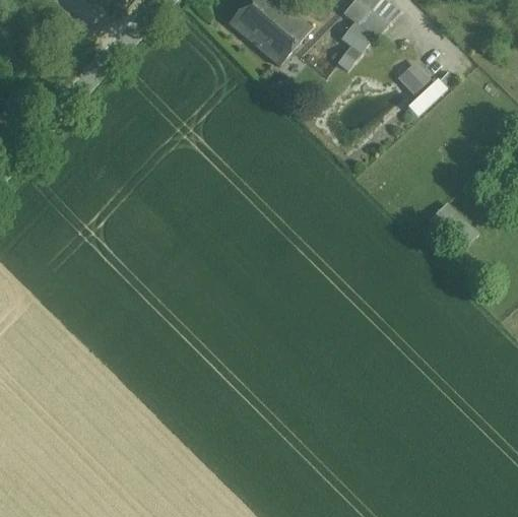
[(309,29),(274,0),(247,0),(228,23),(277,66),(309,29)]
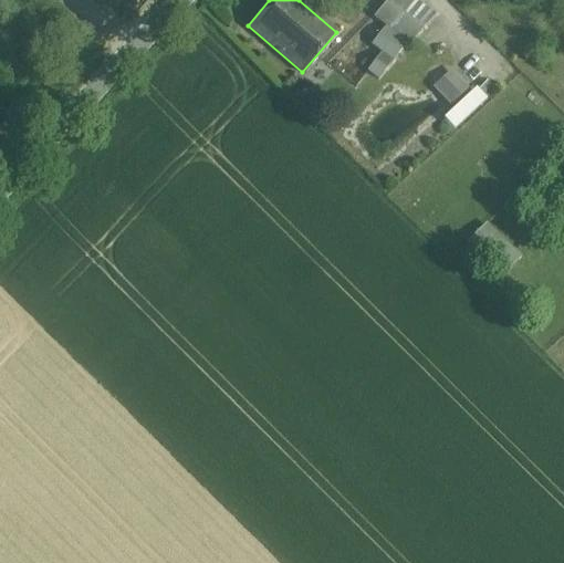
[(430,17),(409,0),(384,0),(375,11),(386,21),(408,38),(409,39),(430,17)]
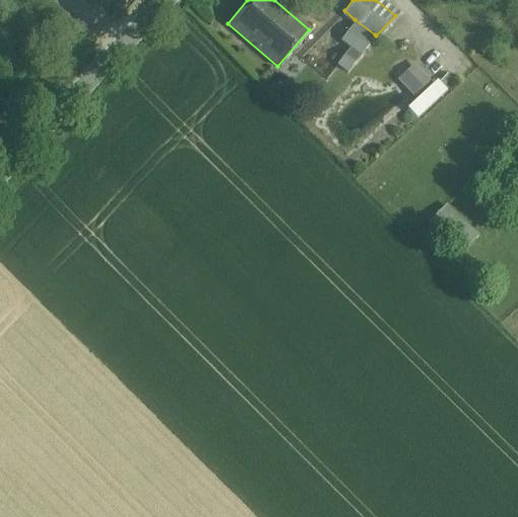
[(375,35),(354,19),(342,35),(362,50),(375,35)]
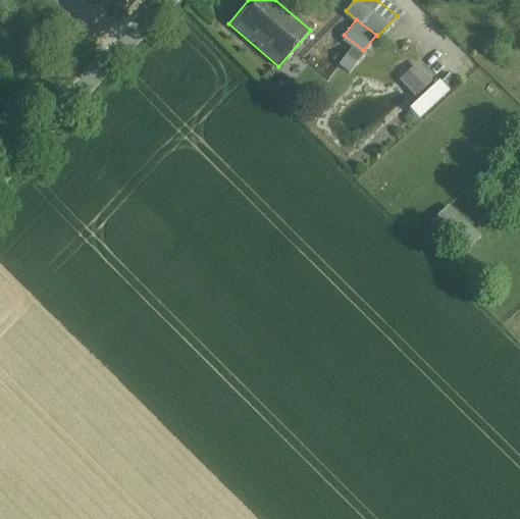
[(357,59),(347,51),(338,63),(347,70),(357,59)]
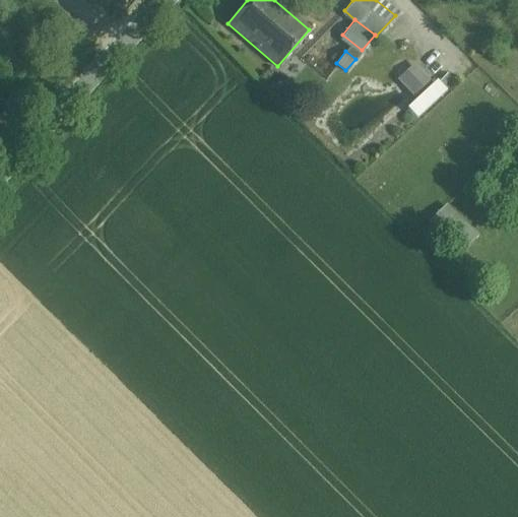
[(426,79),(413,65),(399,78),(411,91),(426,79)]
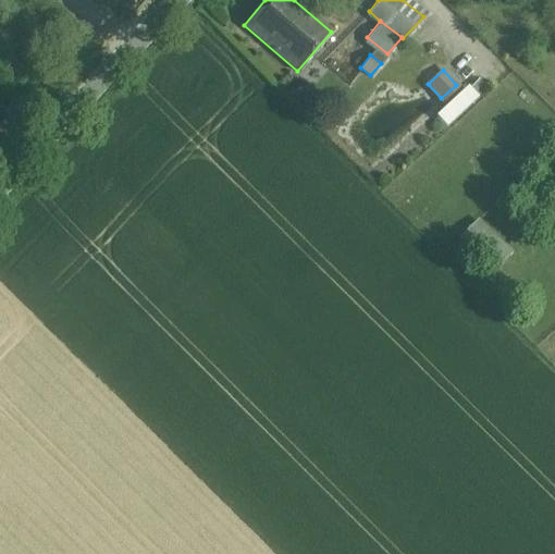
[(469,83),(438,113),(448,125),(480,95),(469,83)]
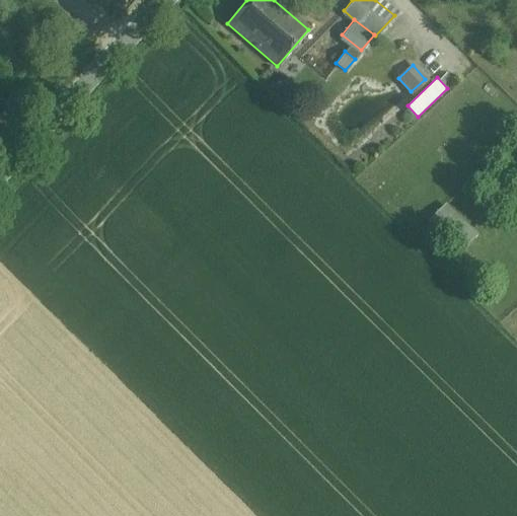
[(439,229),(455,209),(444,200),(428,220),(439,229)]
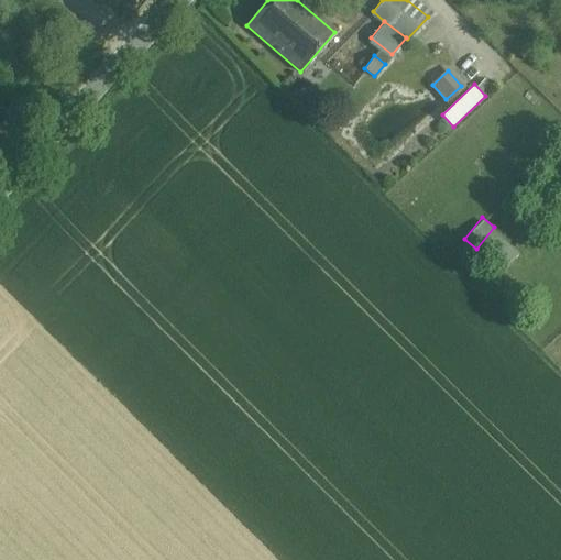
All buildings are outlined.
